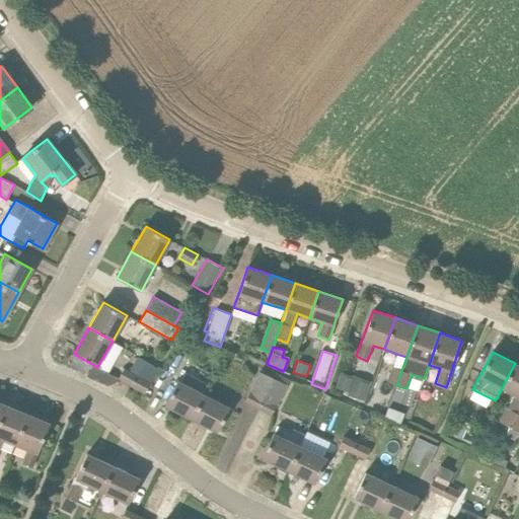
[(119,378),(144,393),(158,368),(152,363),(146,373),(135,366),(134,369),(126,365),(119,378)]
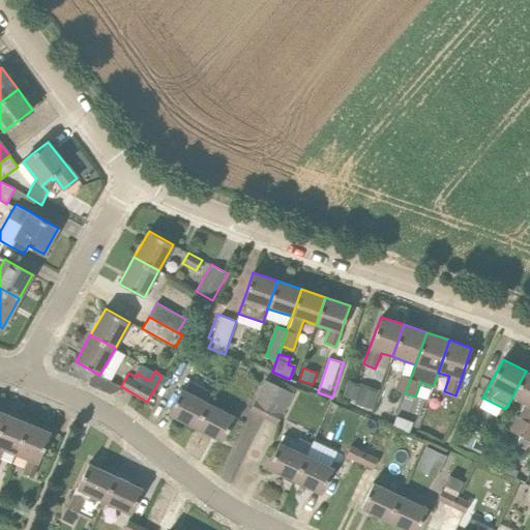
[(512,396),(524,403),(518,416),(517,416),(509,430),(521,435),(528,422),(529,417),(529,373),(526,371),(512,396)]
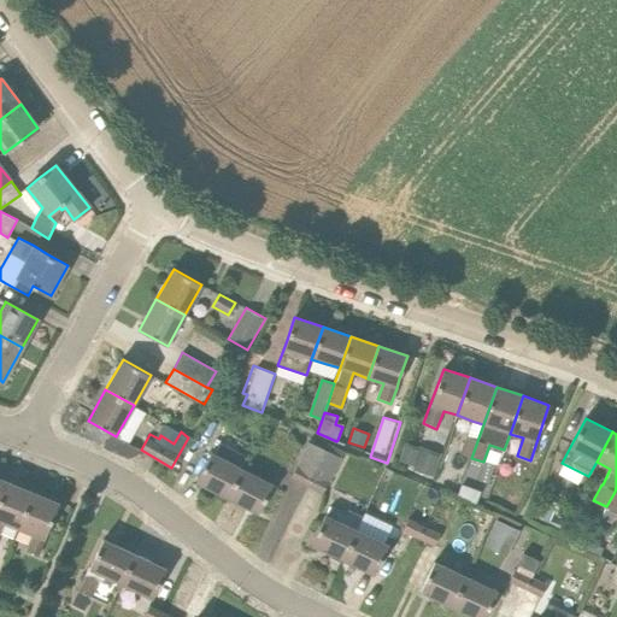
[(459,453),(471,458),(477,441),(465,436),(459,453)]
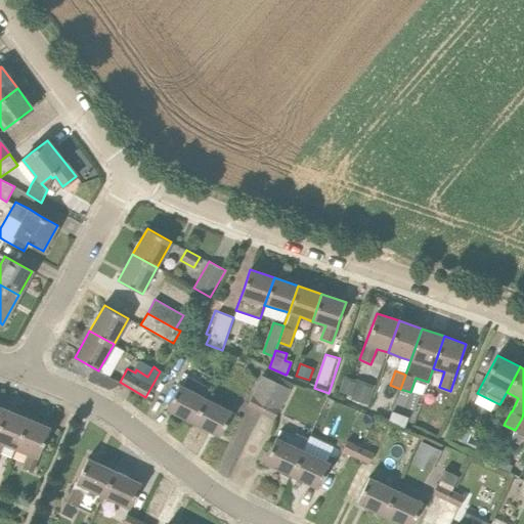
[(352,396),(358,379),(346,374),(339,391),(352,396)]
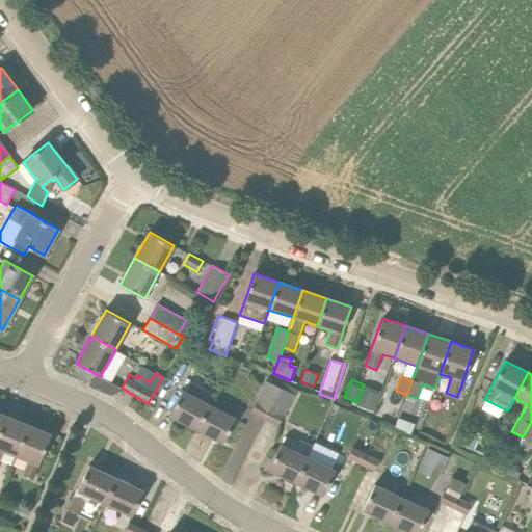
[(250,410),(265,419),(280,388),(265,380),(250,410)]
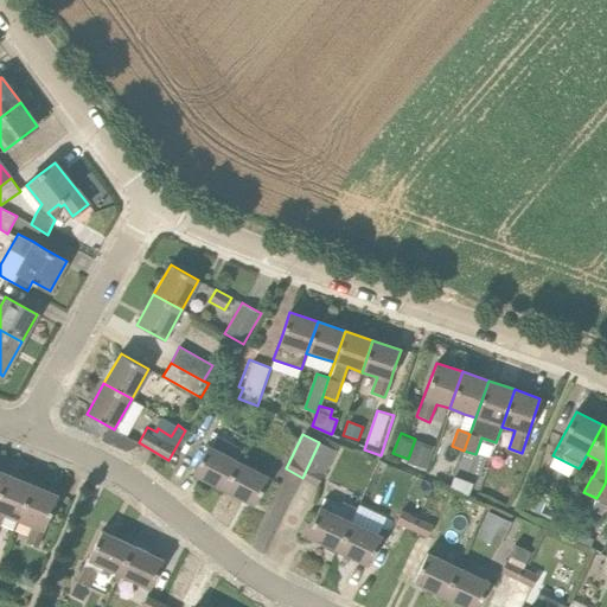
[(238,461),(236,460),(242,449),(217,436),(211,447),(208,446),(193,473),(224,490),(238,461)]
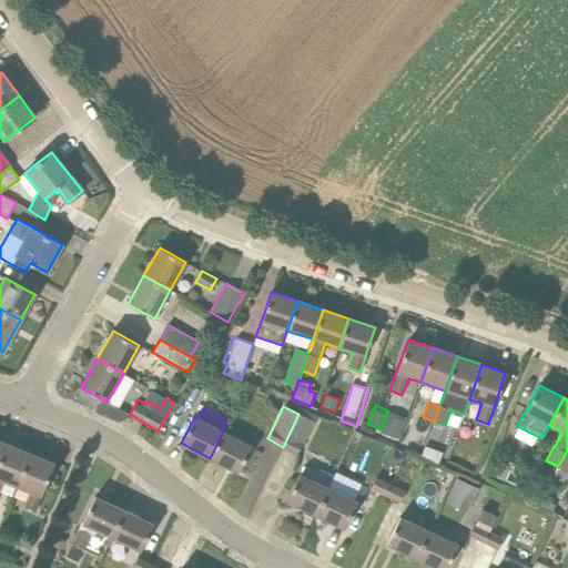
[(303,408),(300,414),(313,421),(316,415),(303,408)]
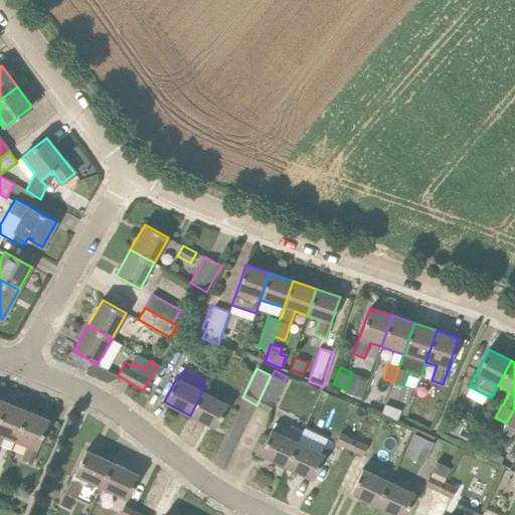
[(369,379),(352,372),(346,389),(344,393),(361,399),(369,379)]
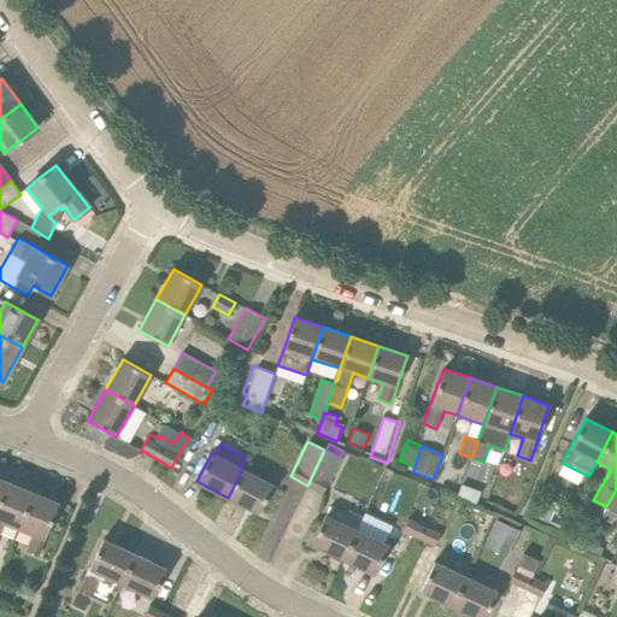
[(325,450),(324,450),(307,486),(322,493),(340,457),(325,450)]
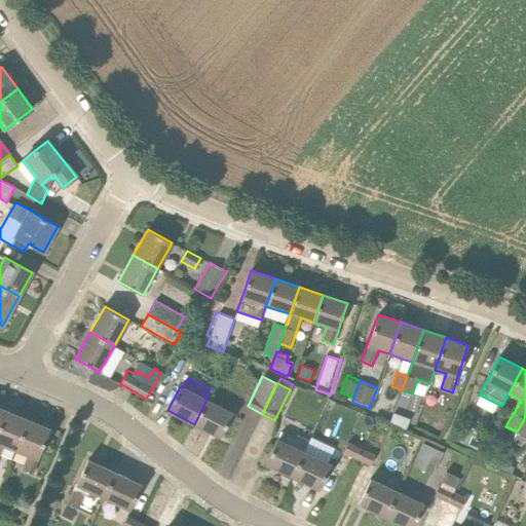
[(207,400),(194,424),(220,438),(233,414),(207,400)]
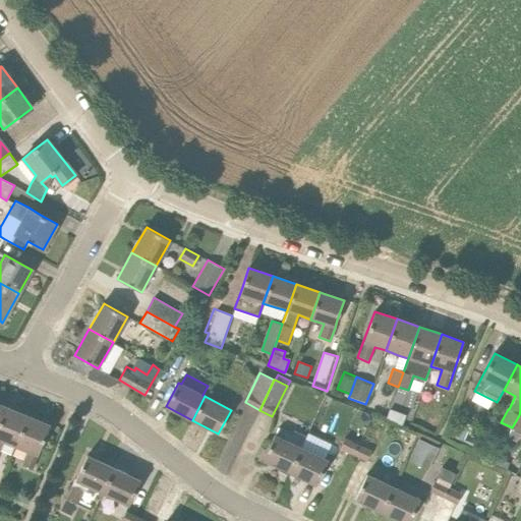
[(6,407),(0,422),(0,448),(3,442),(16,447),(29,416),(6,407)]
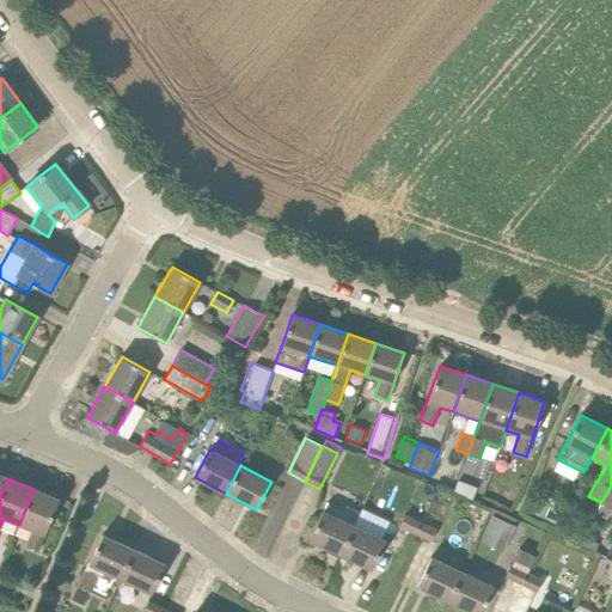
[(476,487),(458,479),(453,491),(471,499),(476,487)]
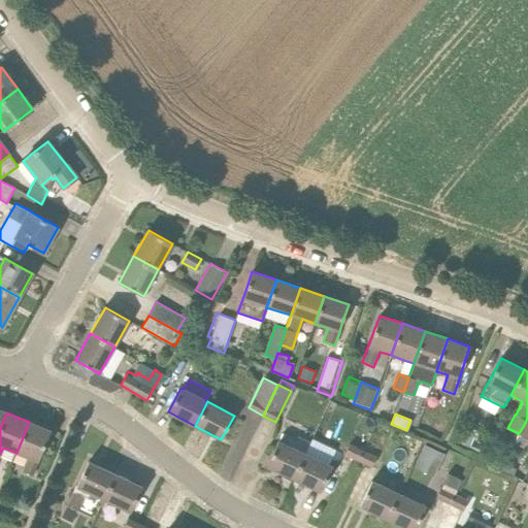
[(421,426),(430,429),(433,422),(424,418),(421,426)]
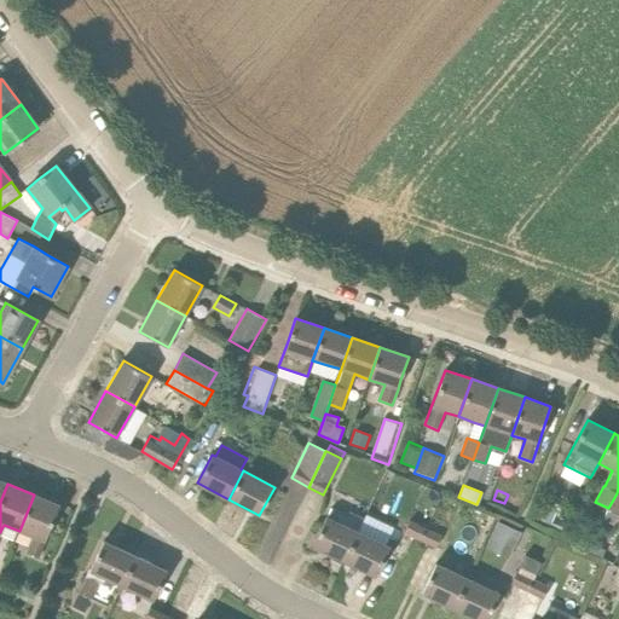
[(608,508),(618,514),(618,493),(617,493),(608,508)]
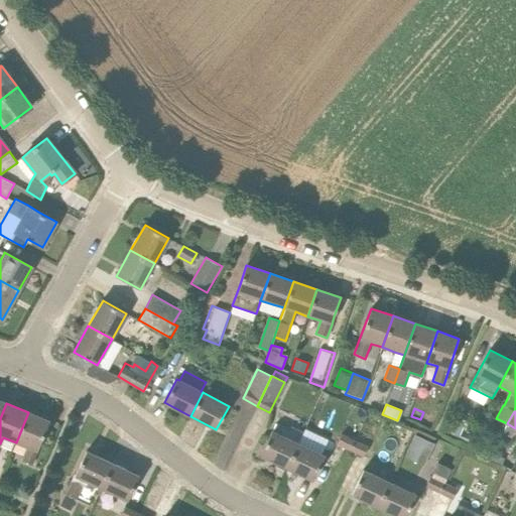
[(21,462),(31,466),(49,420),(28,412),(16,442),(27,447),(21,462)]
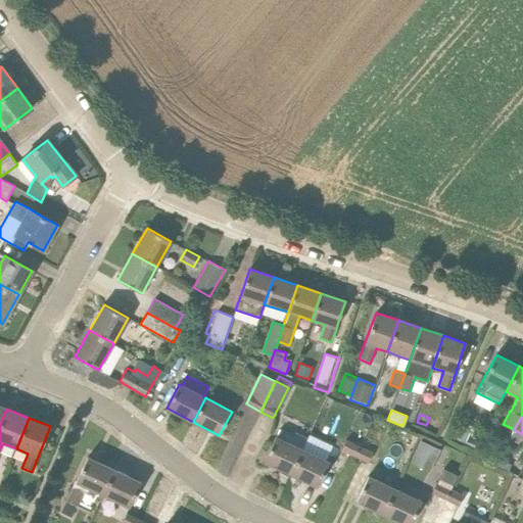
[(453,439),(465,444),(472,427),(460,422),(453,439)]
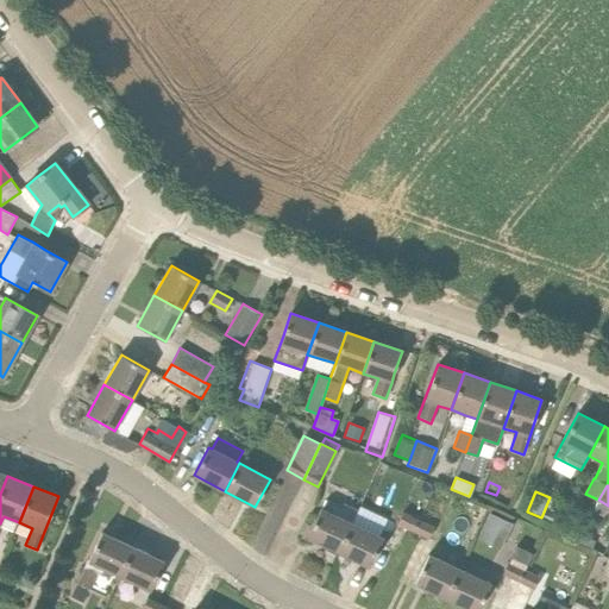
[(321,508),(307,537),(338,552),(352,522),(351,522),(356,509),(345,504),(343,508),(327,501),(324,509),(321,508)]
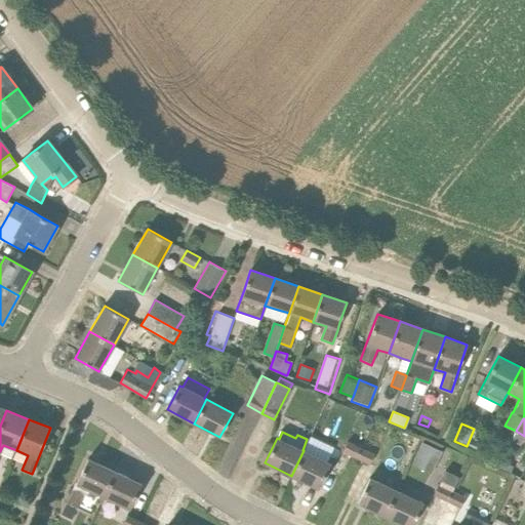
[(349,442),(345,452),(357,458),(362,448),(349,442)]
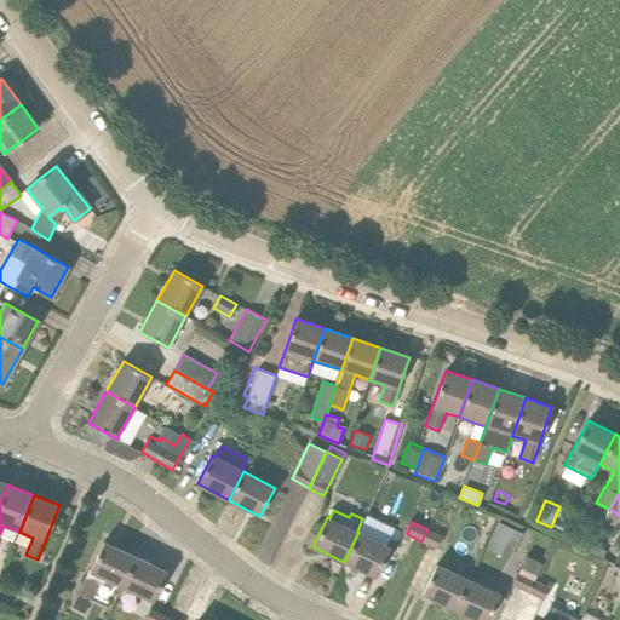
[(499,522),(486,549),(509,560),(522,533),(499,522)]
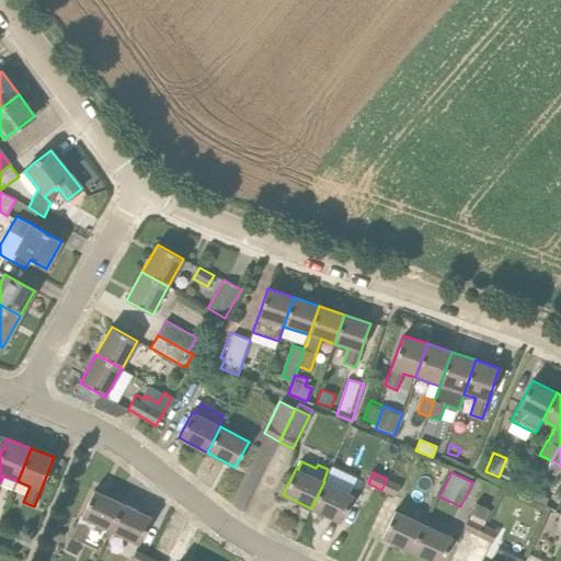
[(401,484),(387,479),(381,490),(396,497),(401,484)]
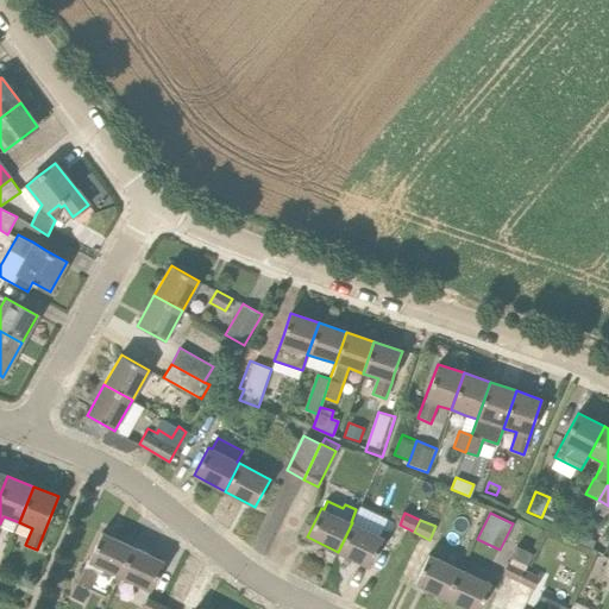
[(352,522),(338,552),(370,566),(383,538),(352,522)]
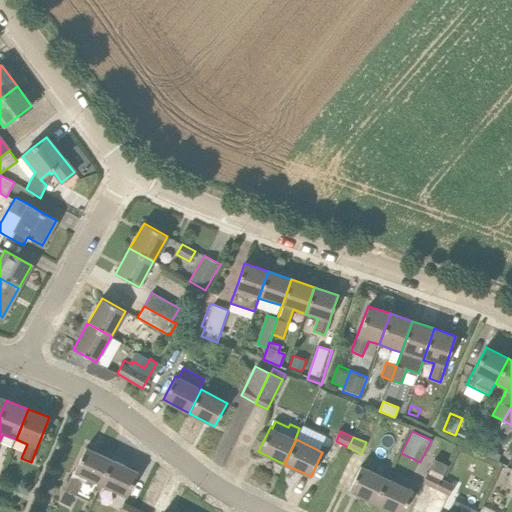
[(86,447),(60,502),(71,507),(82,482),(86,477),(101,484),(112,460),(86,447)]
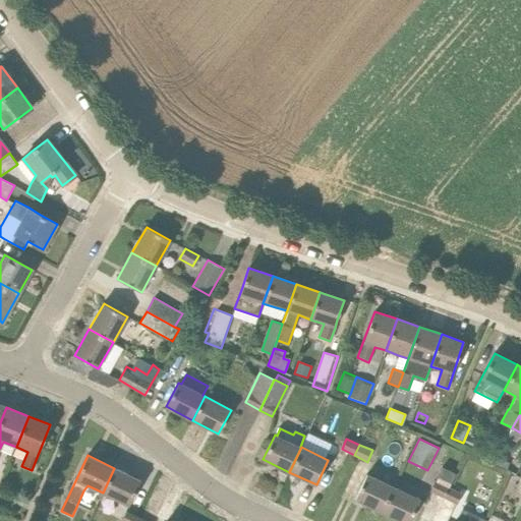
[(497,457),(494,464),(506,469),(509,462),(497,457)]
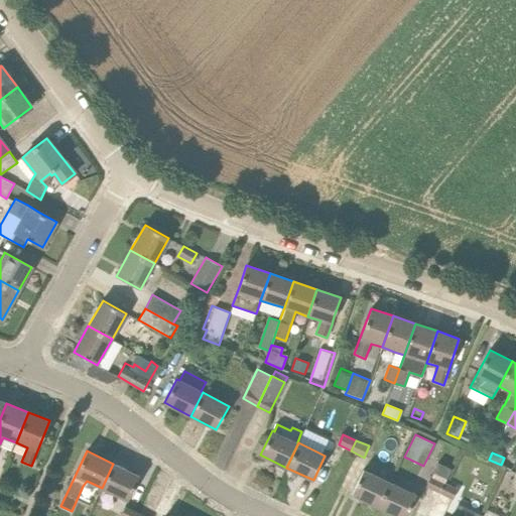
[(438,462),(431,476),(444,483),(450,469),(438,462)]
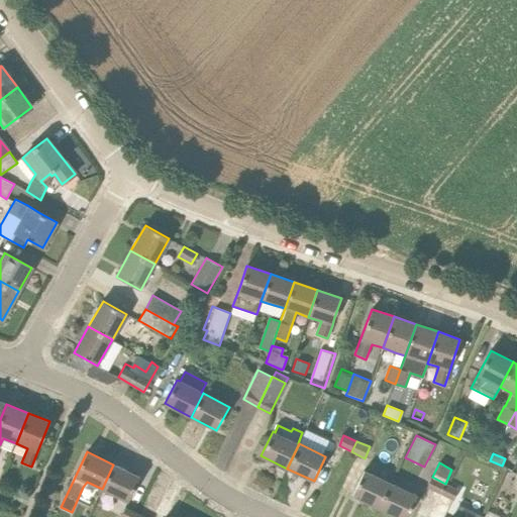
[(113,464),(102,489),(128,502),(139,477),(113,464)]
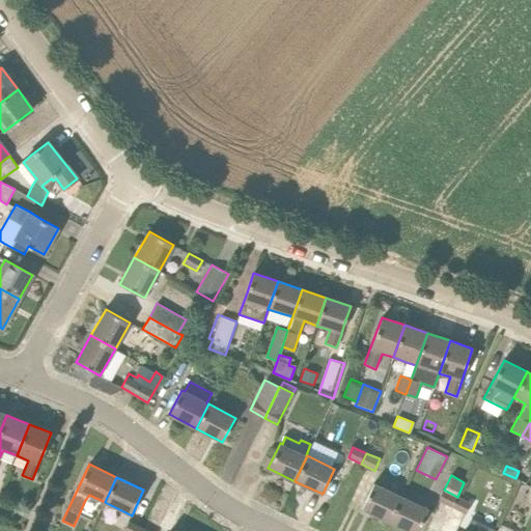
[(400,496),(373,482),(362,508),(389,522),(400,496)]
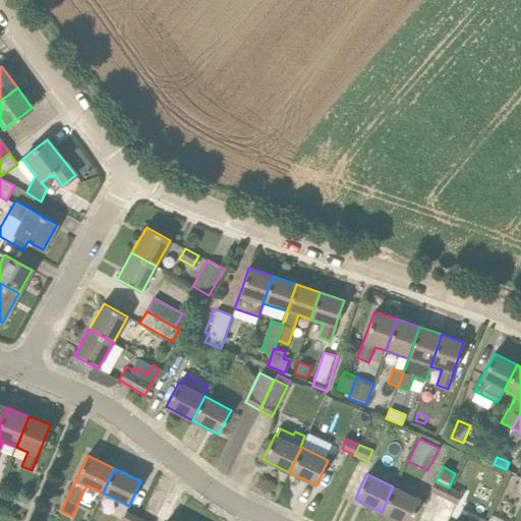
[(429,491),(444,498),(449,487),(436,480),(429,491)]
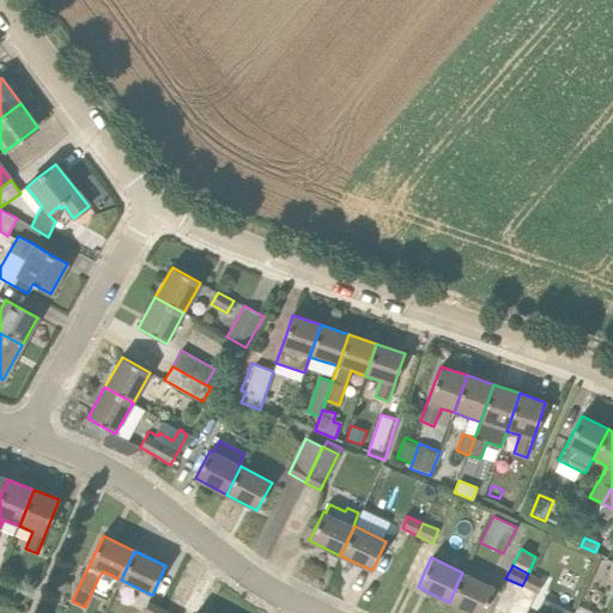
[(472,612),(481,612),(495,588),(462,572),(449,602),(472,612)]
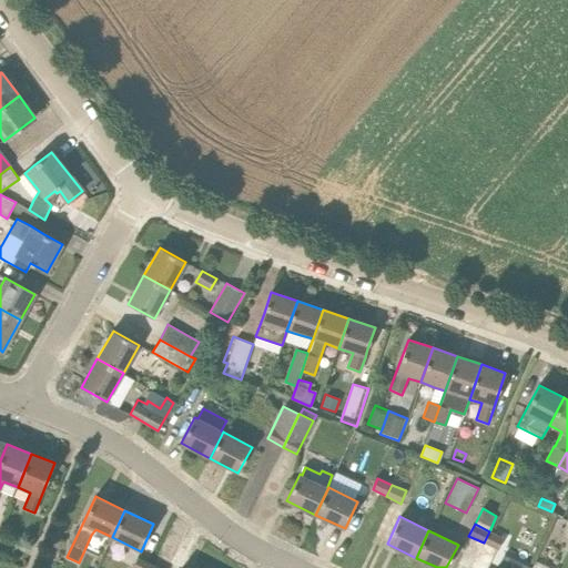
[(504,538),(489,531),(484,543),(497,549),(504,538)]
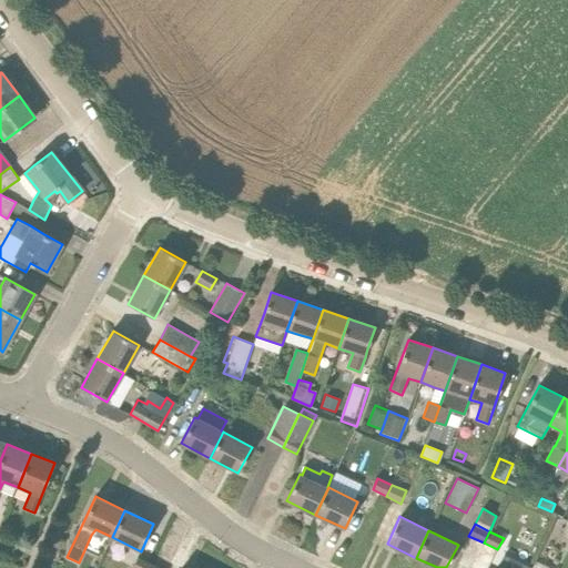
[(132,567),(150,567),(152,565),(138,558),(132,567)]
